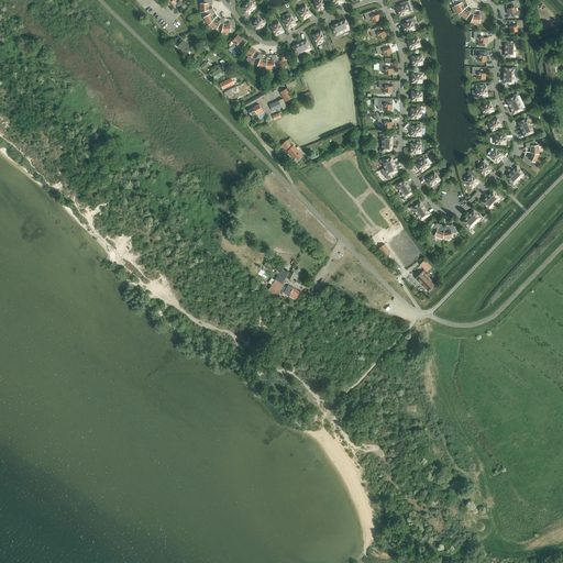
[(203,0),(205,3),(200,3),(200,13),(205,11),(207,11),(207,6),(208,6),(207,4),(213,4),(212,0),(211,0),(203,0)]
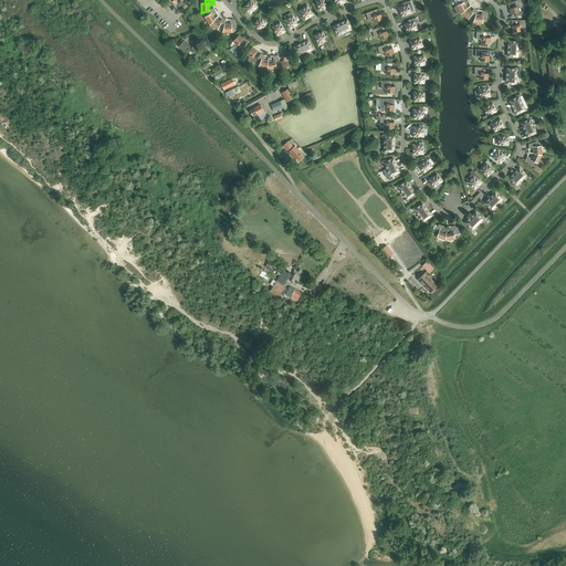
[(324,0),(320,0),(317,1),(320,10),(327,8),(324,0)]
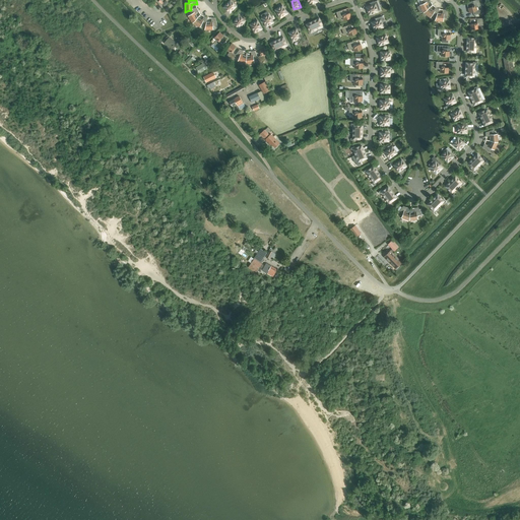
[(420,6),(417,7),(419,12),(423,11),(424,12),(424,13),(428,10),(426,6),(428,5),(427,4),(431,2),(430,0),(420,0),(424,3),(419,5),(420,6)]
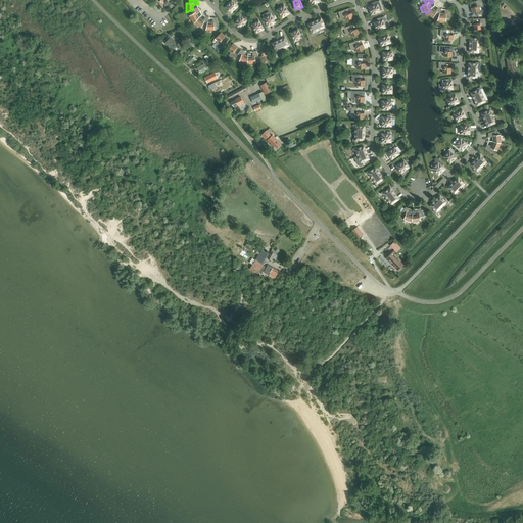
[(481,0),(478,0),(470,3),(471,6),(470,7),(472,13),(480,10),(479,7),(483,6),(481,0)]
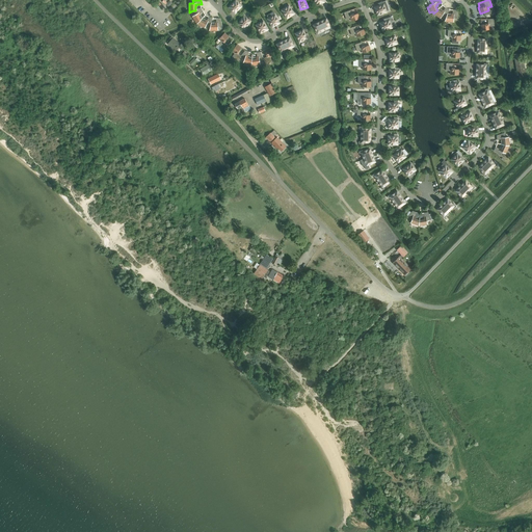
[(236,1),(230,7),(235,12),(241,6),(236,1)]
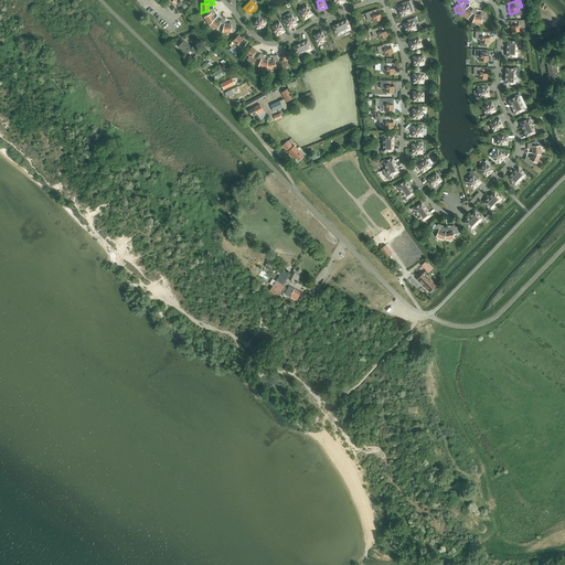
[(402,7),(398,8),(402,16),(409,12),(413,11),(409,1),(401,3),(402,7)]
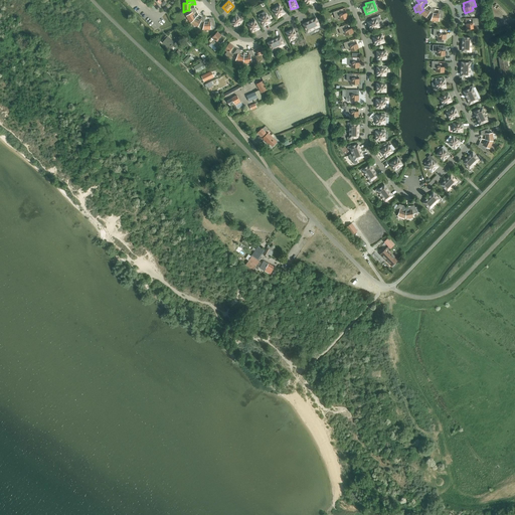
[(280,6),(274,10),(278,17),(284,13),(280,6)]
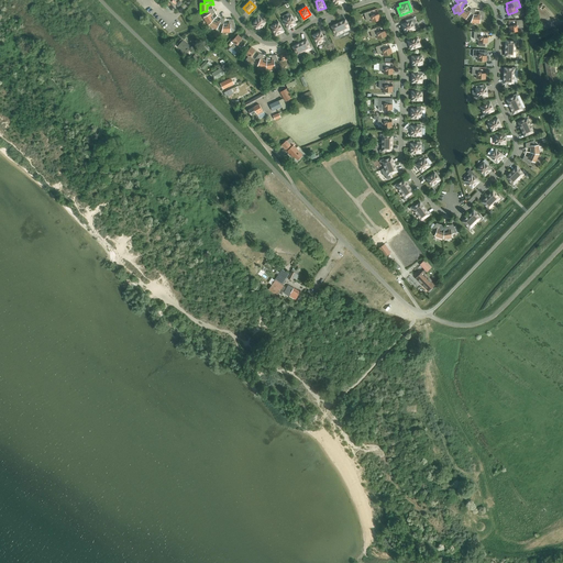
[(463,11),(459,14),(466,19),(468,15),(472,19),(473,18),(475,10),(472,8),(470,12),(467,12),(467,13),(463,11)]
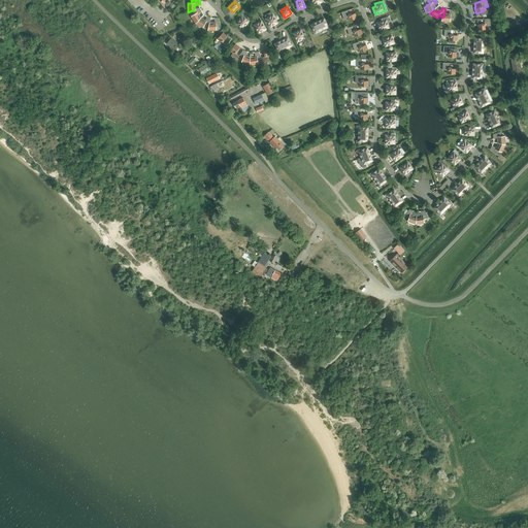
[(194,14),(191,17),(195,24),(196,24),(199,20),(197,15),(198,15),(197,14),(202,11),(200,8),(194,10),(192,10),(194,14)]
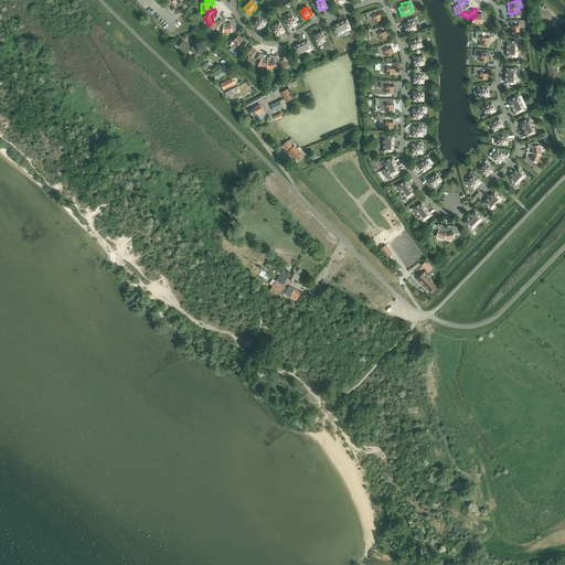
[(379,9),(365,13),(368,21),(372,19),(373,22),(382,20),(379,9)]
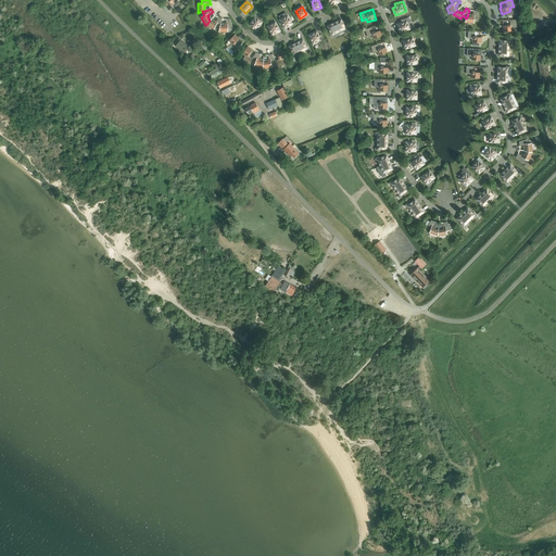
[(466,19),(465,22),(474,23),(475,19),(479,20),(478,11),(474,11),(474,15),(474,16),(471,16),(471,17),(467,17),(466,19)]
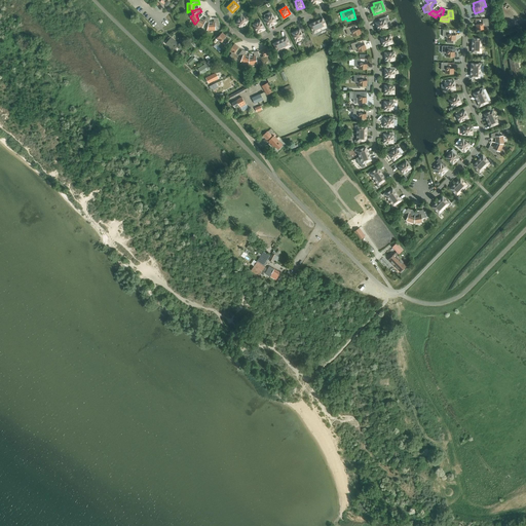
[(272,15),(265,19),(269,26),(276,23),(272,15)]
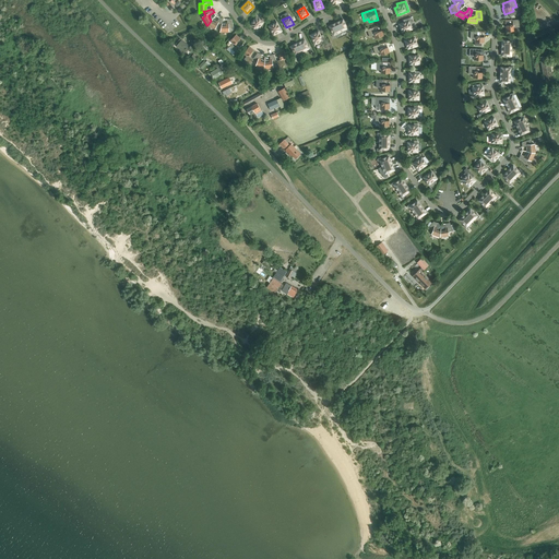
[(211,21),(207,25),(215,30),(217,26),(221,28),(222,26),(223,20),(219,18),(217,23),(216,22),(215,23),(211,21)]
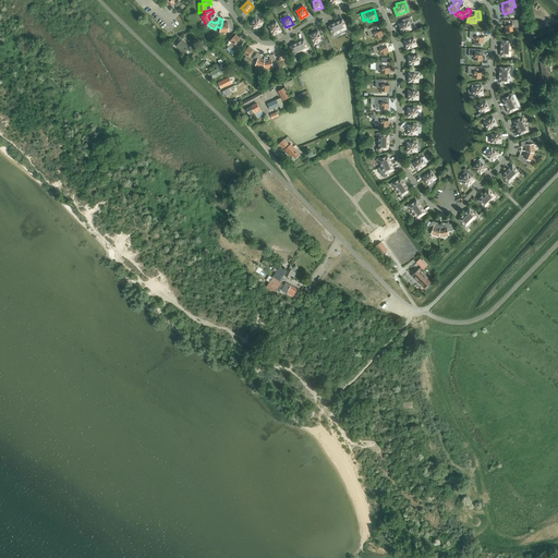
[(256,17),(251,25),(257,29),(262,22),(256,17)]
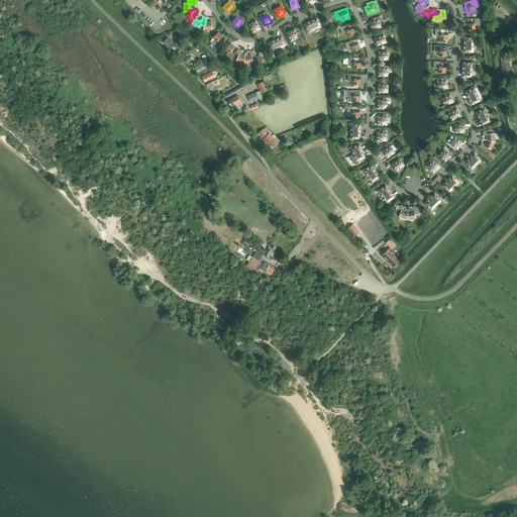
[(374,21),(370,22),(373,29),(381,26),(380,26),(383,25),(380,16),(373,19),(374,21)]
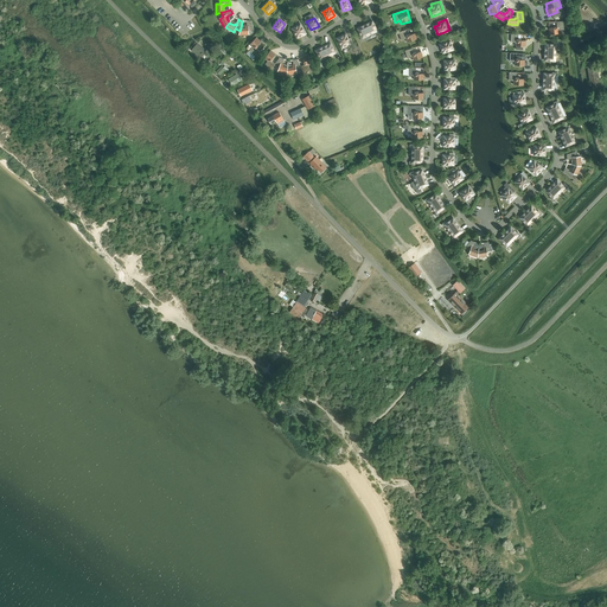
[(599,27),(595,20),(585,25),(588,32),(599,27)]
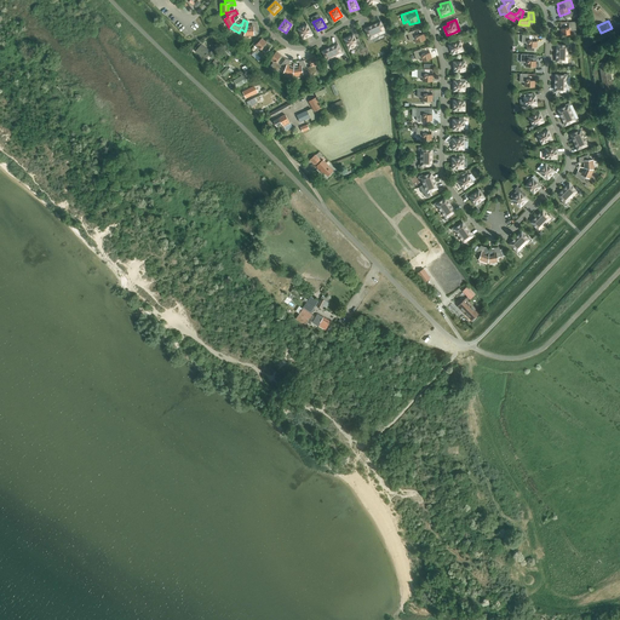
[(245,32),(244,35),(254,35),(254,30),(259,30),(257,22),(252,22),(252,28),(251,28),(251,29),(246,29),(245,32)]
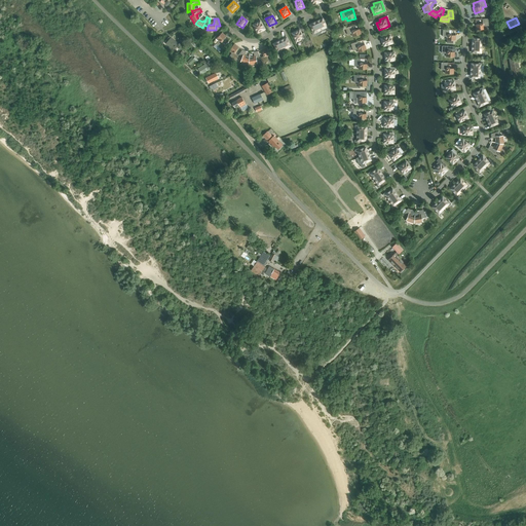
[(488,19),(476,20),(476,30),(485,30),(484,26),(489,26),(488,19)]
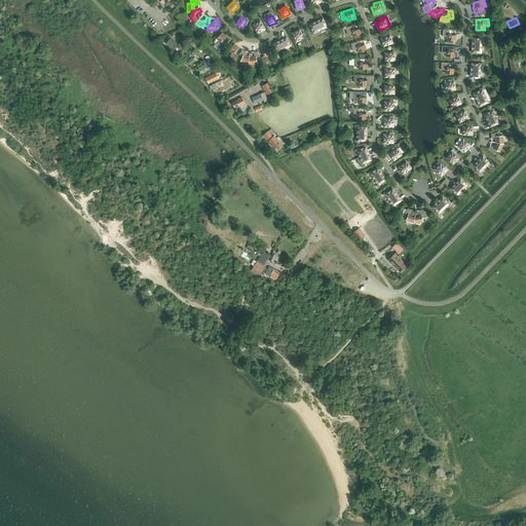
[(323,20),(316,22),(321,30),(326,27),(327,29),(329,28),(327,25),(326,25),(323,20)]
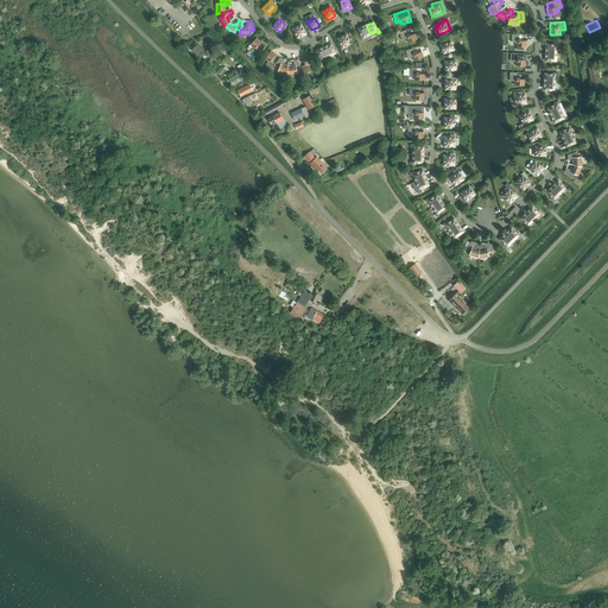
[(301,25),(293,29),(298,37),(305,33),(301,25)]
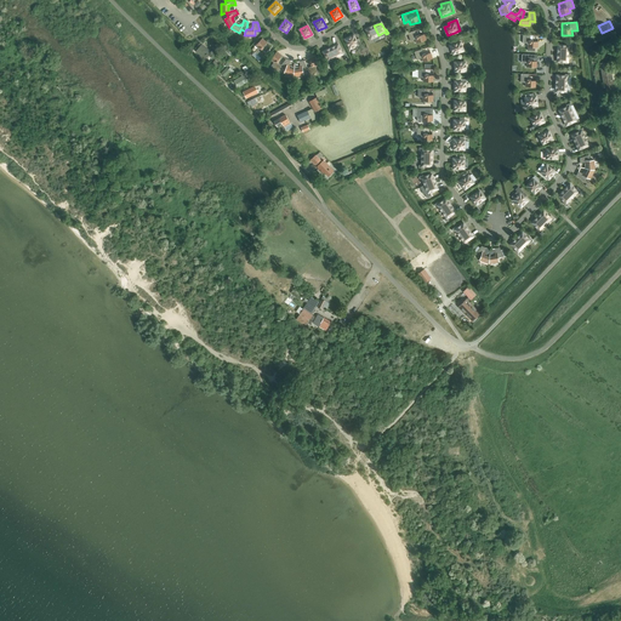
[(374,26),(366,29),(370,36),(368,38),(370,41),(372,41),(371,38),(379,35),(374,26)]
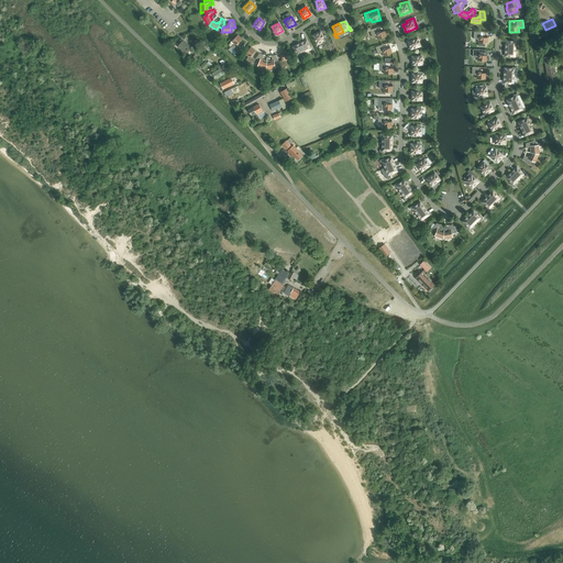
[(383,25),(370,30),(373,37),(377,35),(378,40),(386,36),(383,25)]
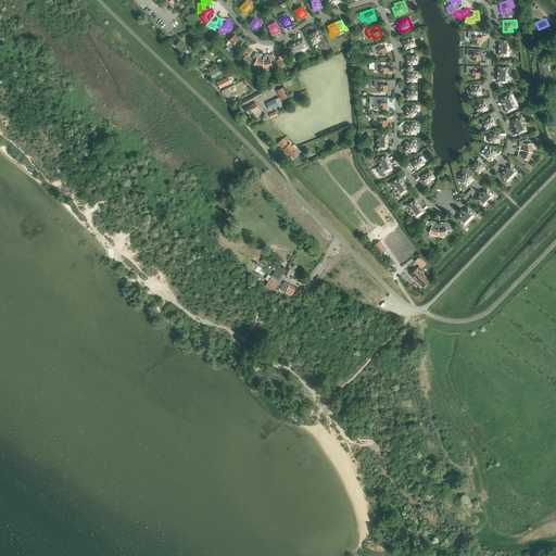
[(468,30),(468,38),(472,39),(472,42),(472,46),(479,46),(479,42),(481,42),(482,32),(468,30)]
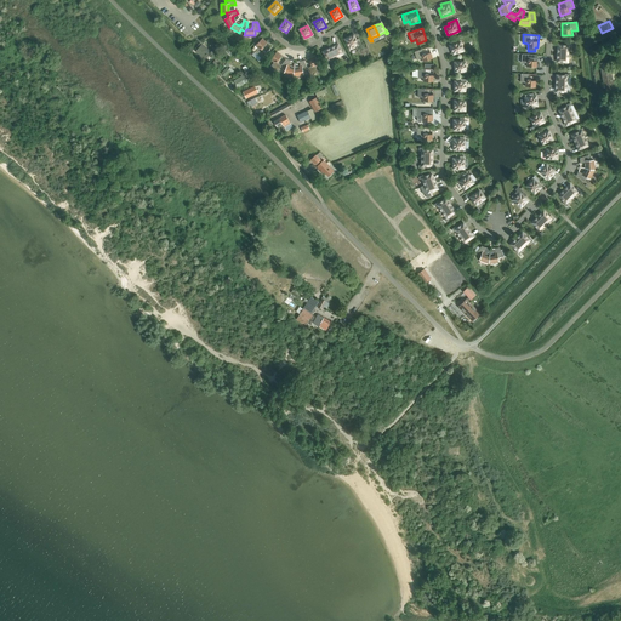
[(353,35),(346,39),(351,49),(358,45),(358,47),(362,45),(359,39),(355,40),(353,35)]
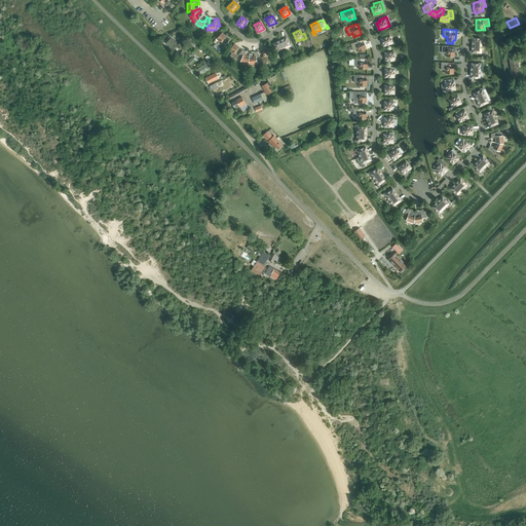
[(219,41),(216,44),(221,49),(223,46),(225,44),(222,42),(223,40),(226,36),(222,33),(217,39),(219,41)]
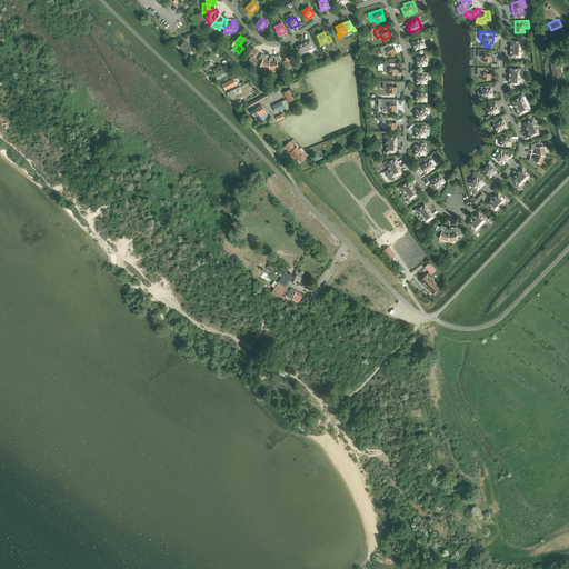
[(183,39),(179,45),(180,46),(180,47),(188,55),(193,48),(183,39)]
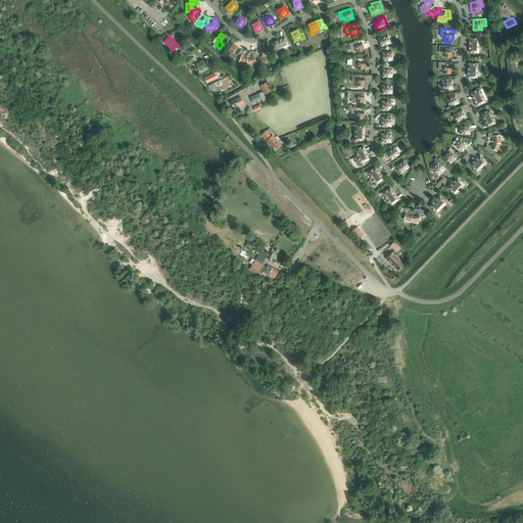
[(387,36),(380,39),(382,45),(390,43),(387,36)]
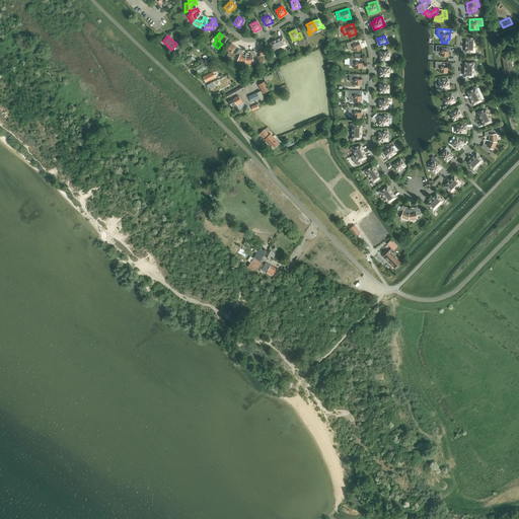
[(466,39),(466,45),(474,46),(475,39),(477,40),(477,36),(473,36),(473,39),(466,39)]
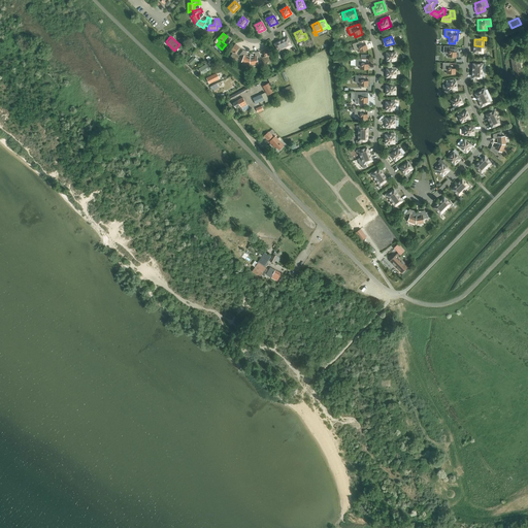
[(288,38),(282,41),(285,48),(291,46),(292,48),(294,47),(292,43),(290,44),(288,38)]
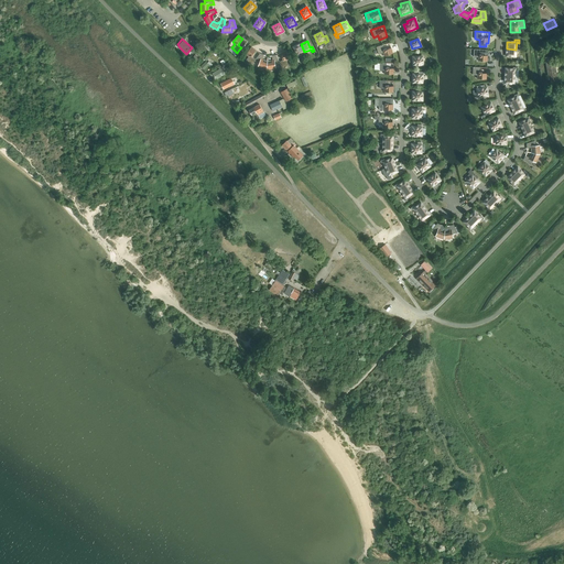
[(389,43),(377,47),(379,54),(383,53),(384,56),(393,53),(389,43)]
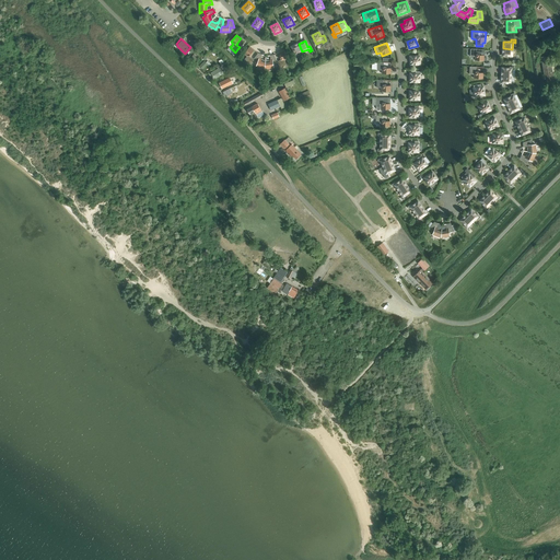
[(299,44),(292,47),(295,54),(293,54),(295,58),(298,57),(296,55),(302,51),(299,44)]
